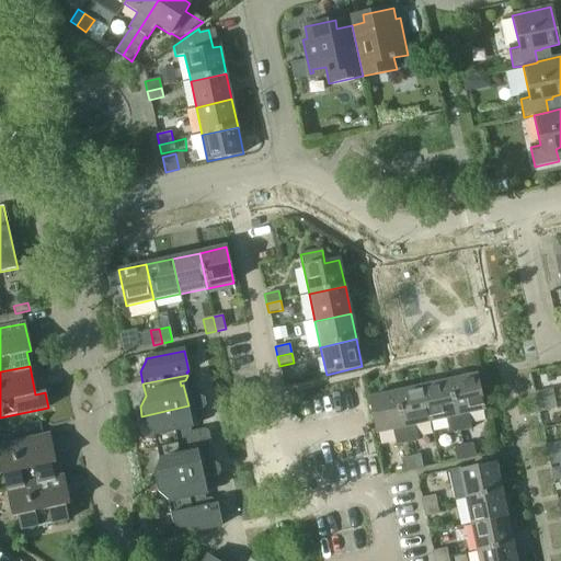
[(449,380),(460,432),(471,430),(468,414),(484,410),(477,375),(449,380)]
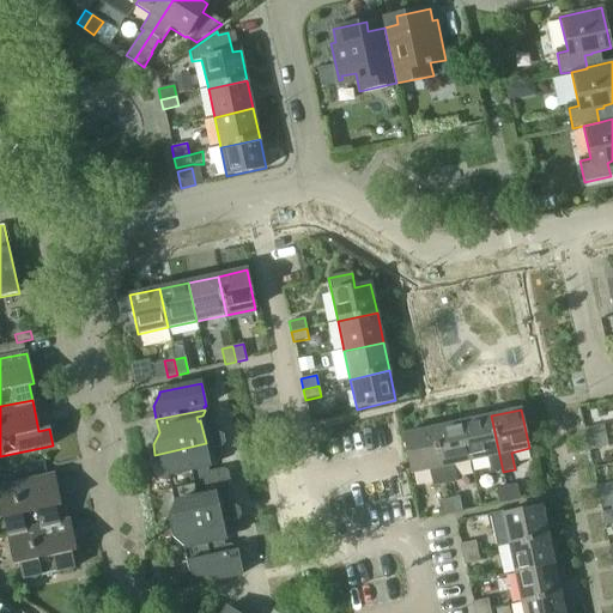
[(491,474),(503,472),(491,416),(462,422),(471,461),(487,457),(491,474)]
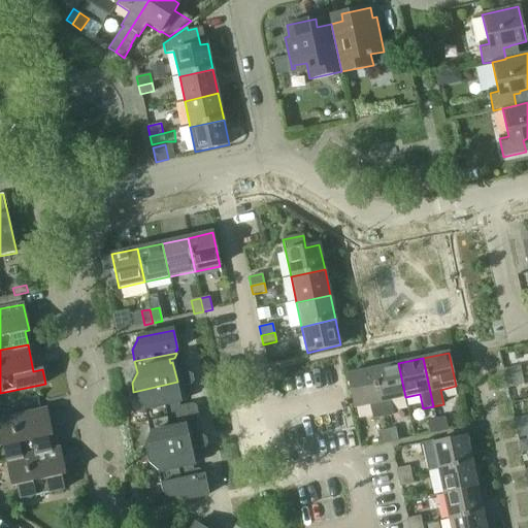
[(391,400),(405,397),(398,363),(373,369),(384,418),(394,415),(391,400)]
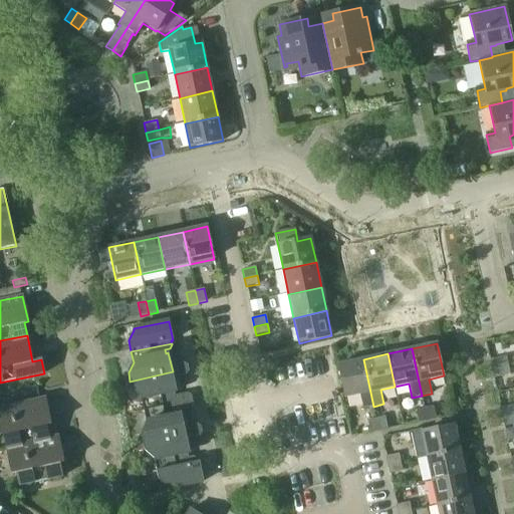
[(492,369),(509,365),(507,356),(490,360),(492,369)]
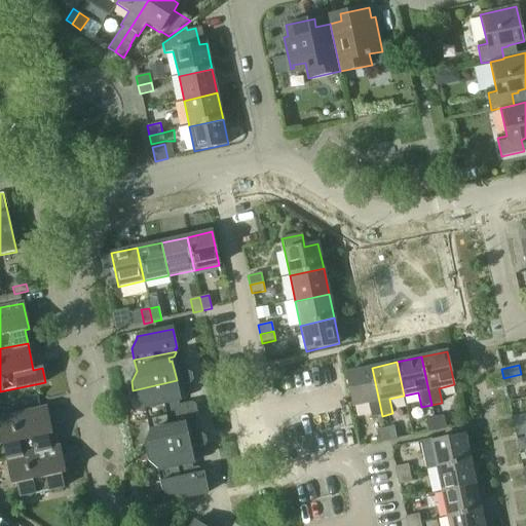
[(372,418),(382,416),(372,368),(346,373),(353,407),(369,404),(372,418)]
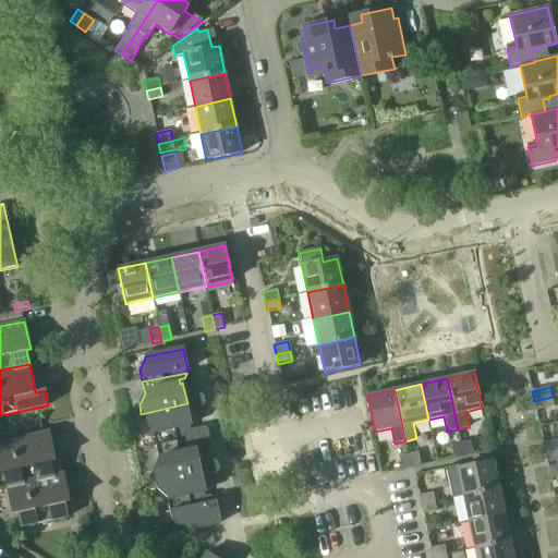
[(534,401),(536,410),(555,407),(553,397),(534,401)]
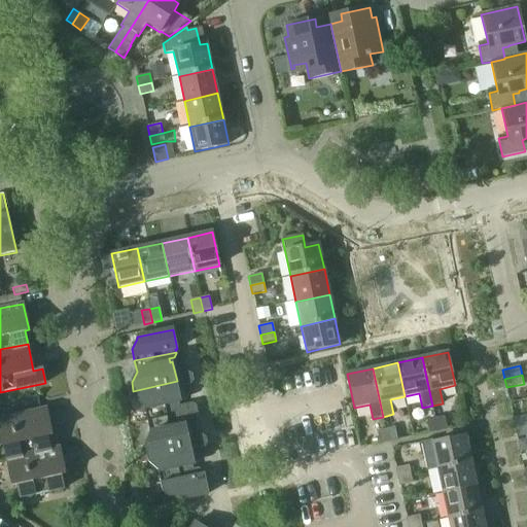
[(197,410),(196,406),(192,402),(179,406),(178,401),(181,401),(177,381),(133,391),(135,399),(145,409),(147,421),(197,410)]
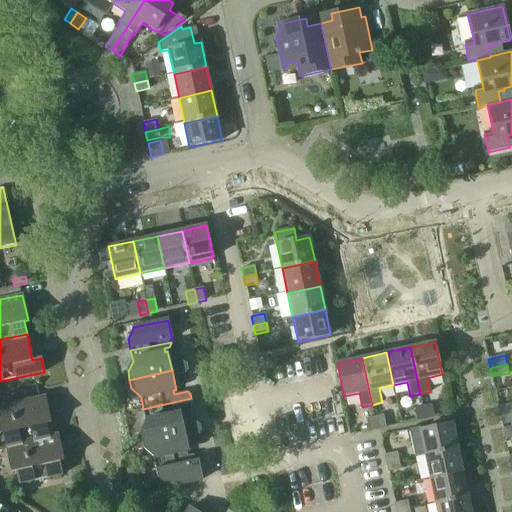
[(0,433),(3,433),(6,446),(49,437),(49,436),(46,423),(50,422),(45,396),(0,406),(0,433)]
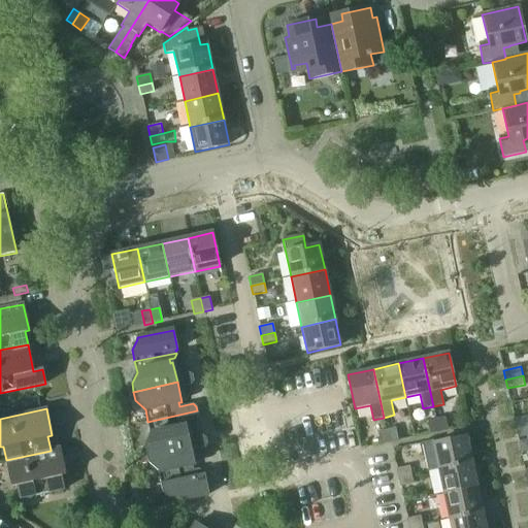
[(196,420),(198,416),(197,410),(147,422),(151,434),(145,446),(147,455),(191,446),(186,425),(184,426),(184,422),(196,420)]
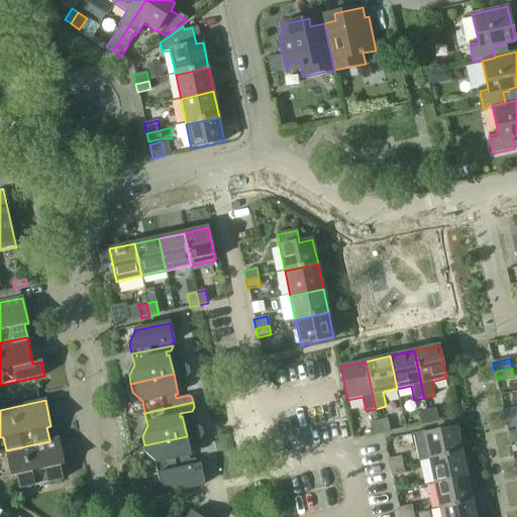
[(505,420),(516,417),(516,407),(503,411),(505,420)]
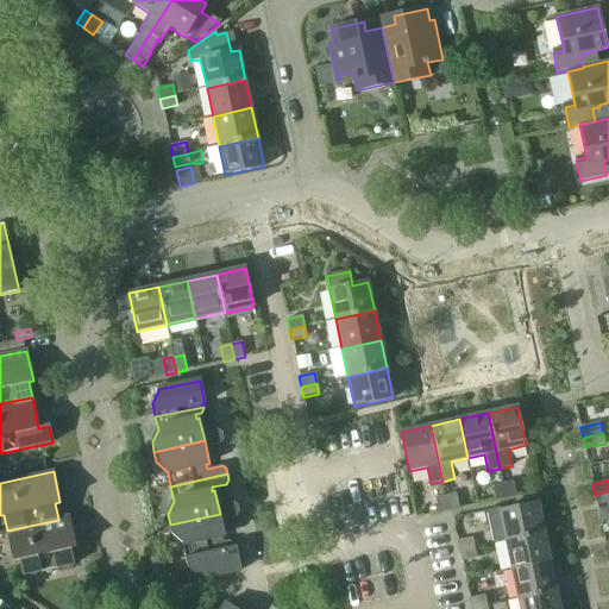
[(506,498),(518,496),(514,481),(503,483),(506,498)]
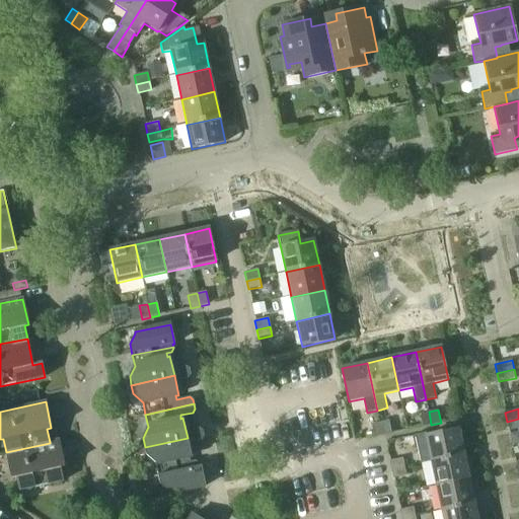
[(423,427),(431,425),(429,412),(420,414),(423,427)]
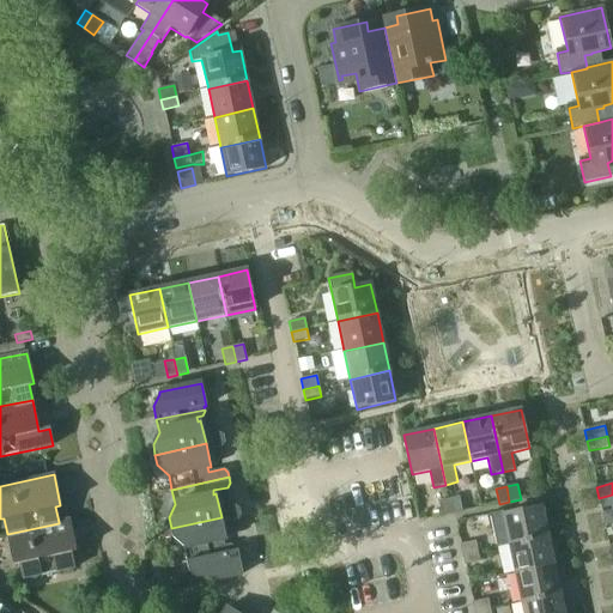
[(612,495),(599,498),(601,508),(612,505),(612,495)]
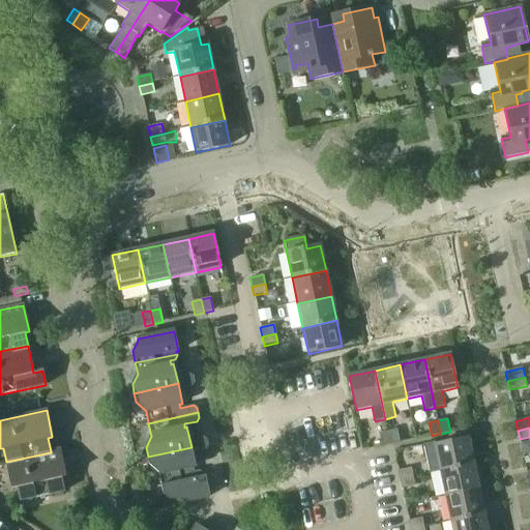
[(390,445),(400,443),(396,430),(387,432),(390,445)]
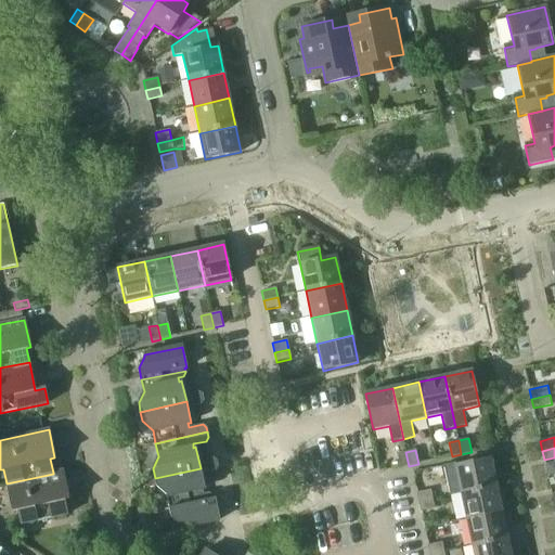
[(400,467),(409,466),(405,452),(397,454),(400,467)]
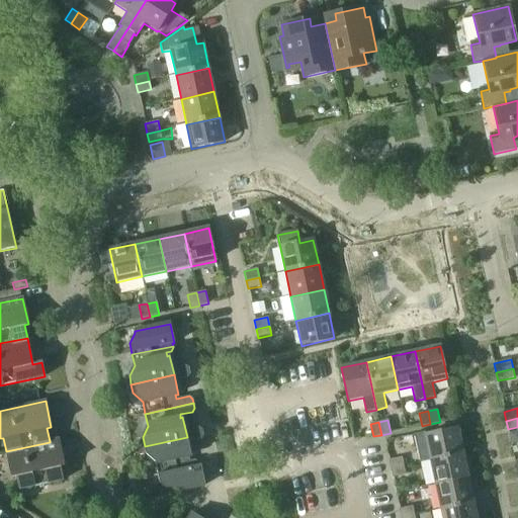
[(430,460),(462,453),(457,428),(426,435),(425,432),(414,434),(420,462),(430,460)]
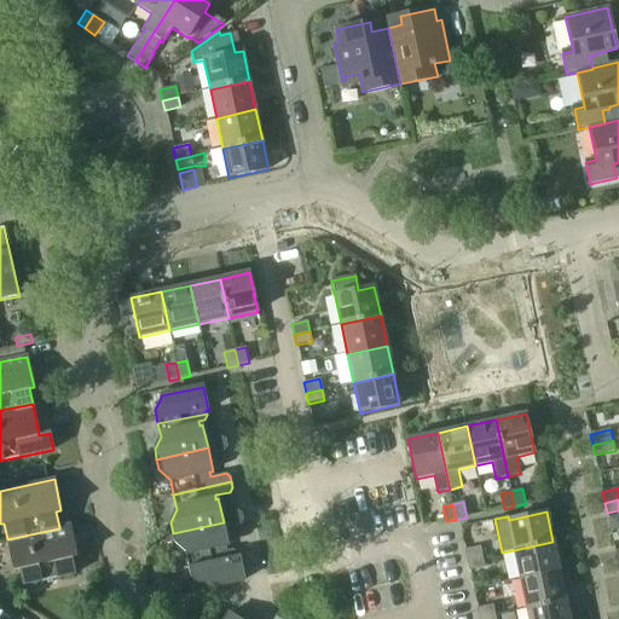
[(189,566),(237,555),(237,553),(232,550),(226,550),(225,545),(229,545),(224,522),(173,533),(174,543),(186,553),(189,566)]
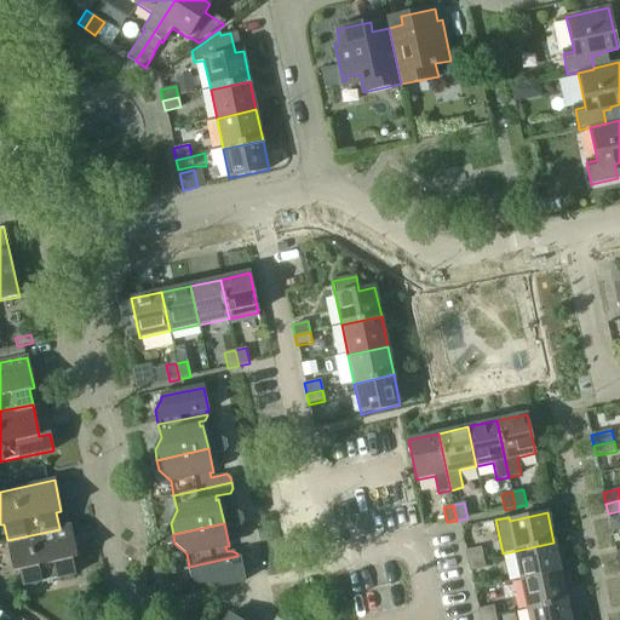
[(24,585),(75,574),(72,558),(76,557),(69,526),(59,528),(59,529),(7,540),(15,570),(21,569),(24,585)]
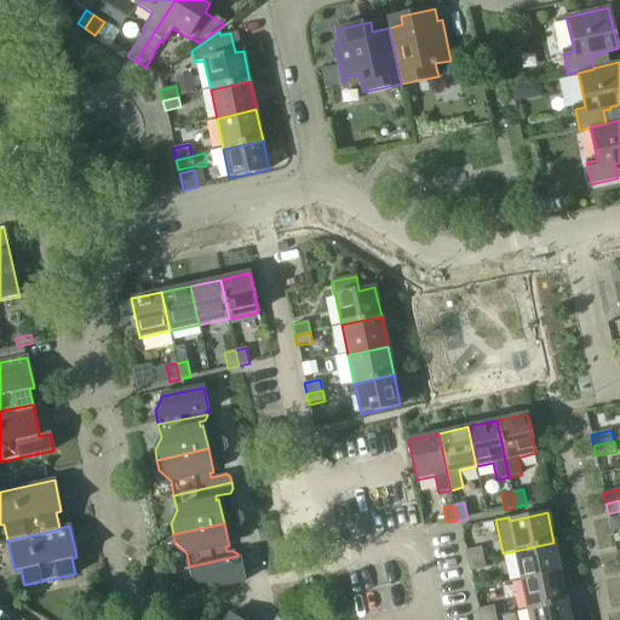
[(521,580),(561,572),(554,543),(515,551),(521,580)]
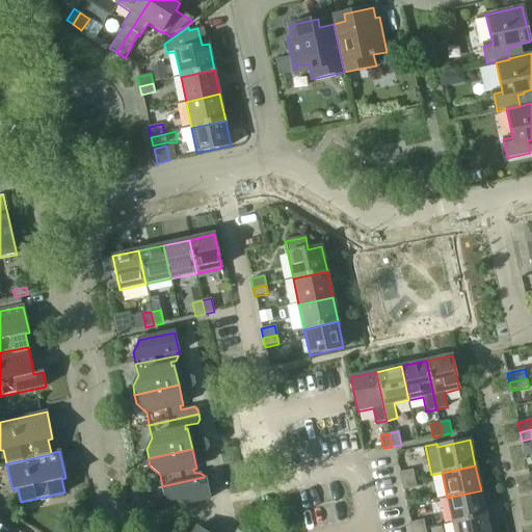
[(401,481),(415,478),(413,470),(399,473),(401,481)]
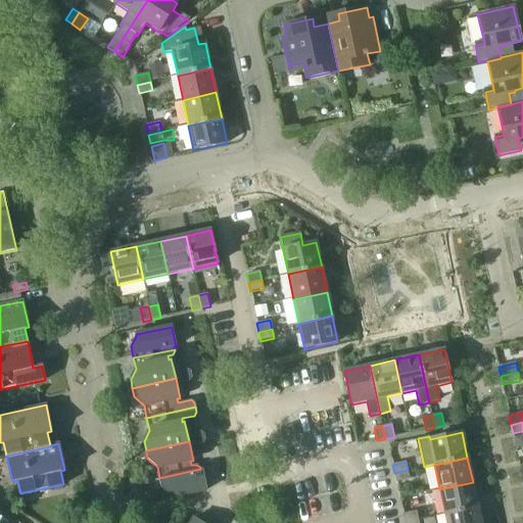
[(206,489),(202,470),(201,470),(200,469),(159,478),(161,488),(171,496),(171,497),(206,489)]
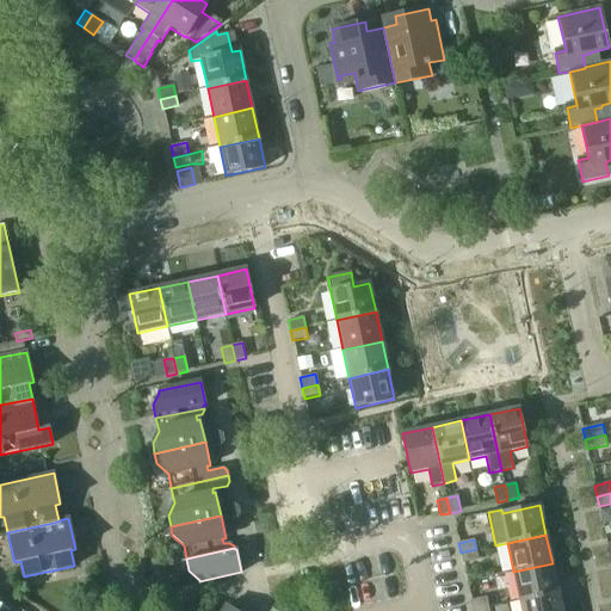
[(476,549),(461,553),(463,563),(479,560),(476,549)]
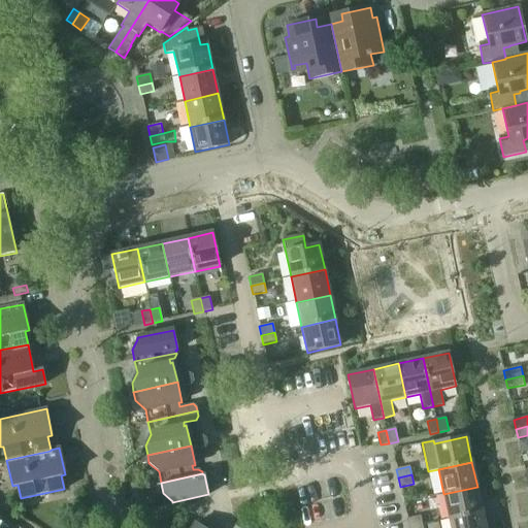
[(449,519),(483,512),(477,487),(443,494),(449,519)]
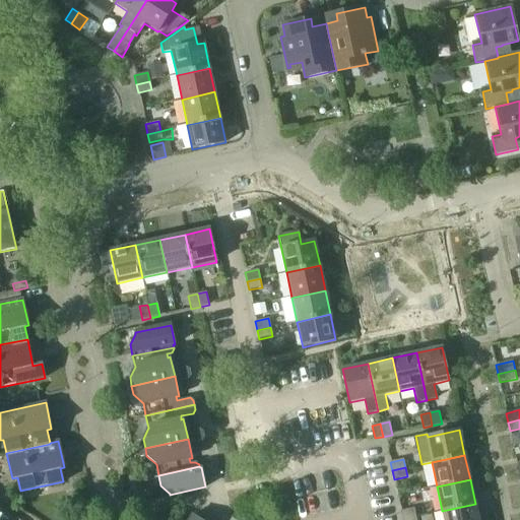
[(444,519),(478,519),(475,504),(442,511),(444,519)]
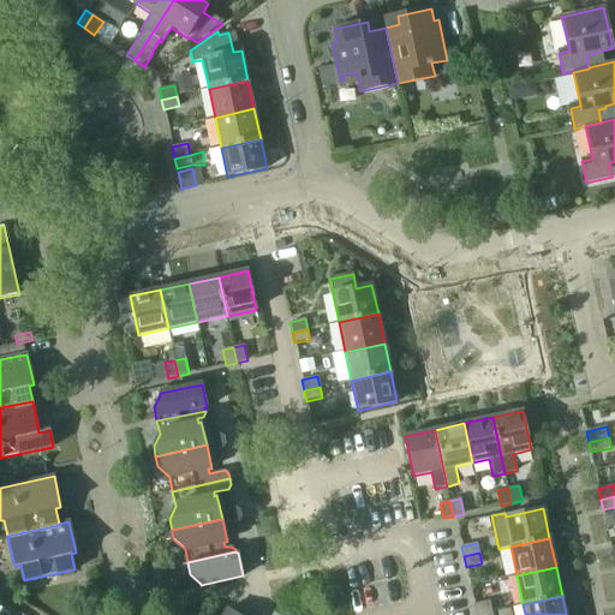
[(476,614),(491,611),(489,601),(473,604),(476,614)]
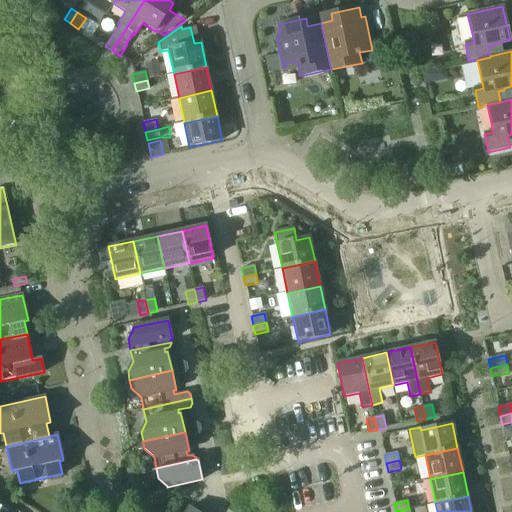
[(197,511),(190,507),(187,511),(178,511),(182,507),(181,503),(177,501),(169,511),(197,511)]
